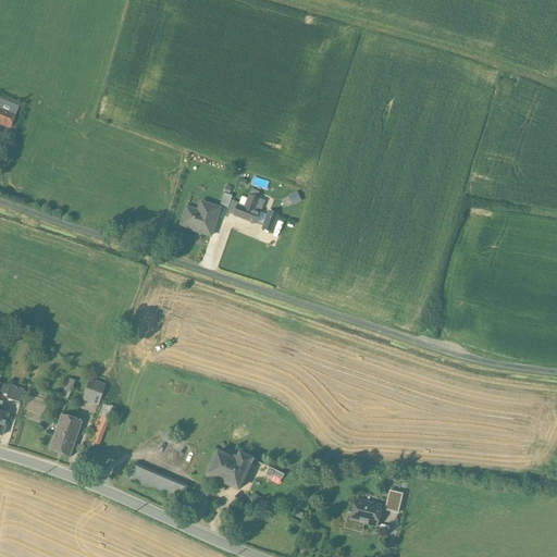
[(15,116),(0,110),(0,124),(10,128),(15,116)]
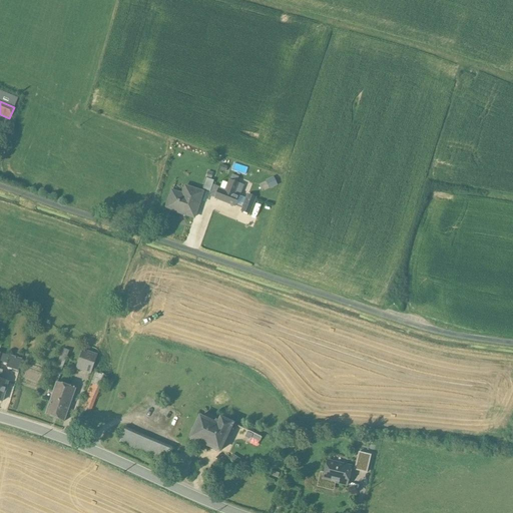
[(206,178),(202,190),(210,192),(213,185),(214,181),(206,178)]
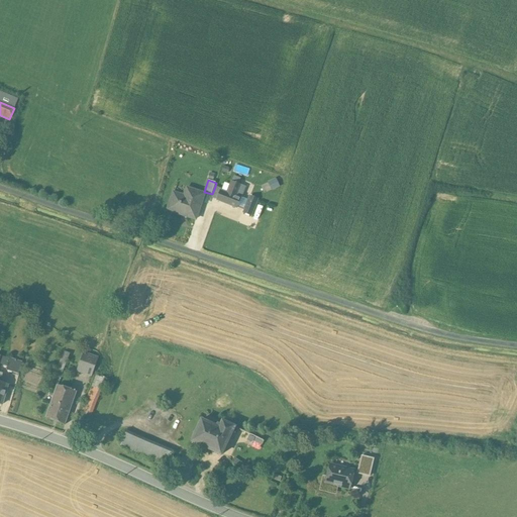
[(276,180),(269,183),(272,190),(279,187),(276,180)]
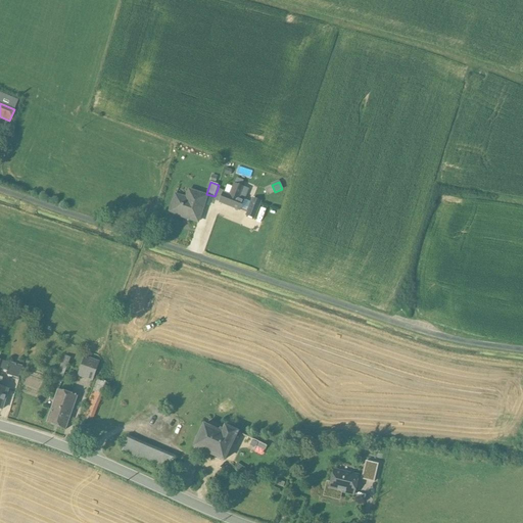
[(230,196),(223,194),(220,202),(240,210),(248,190),(235,185),(230,196)]
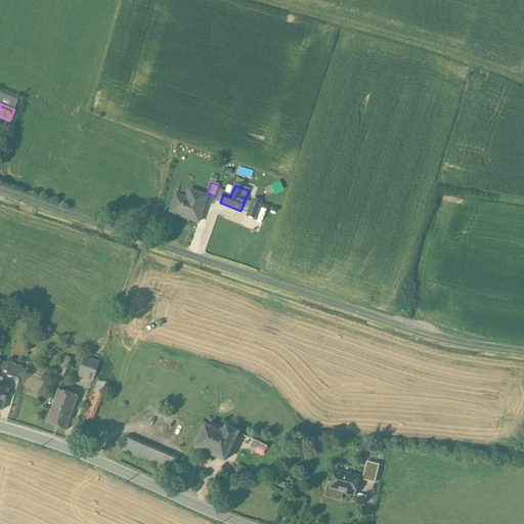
[(224,191),(218,189),(215,197),(214,201),(220,203),(223,194),(224,191)]
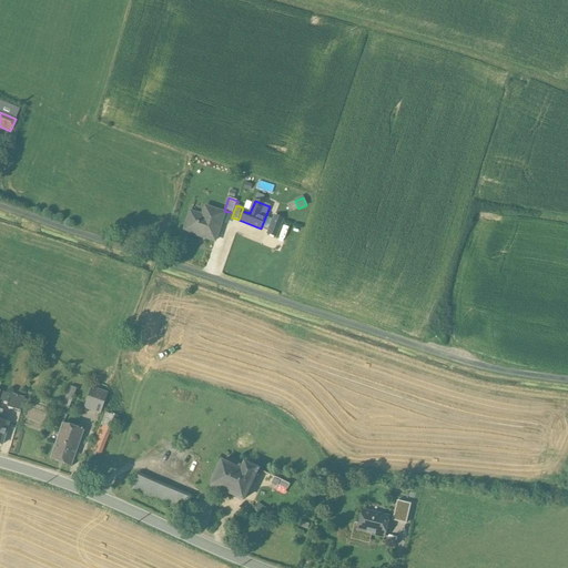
[(205,217),(191,213),(184,232),(215,242),(224,214),(209,209),(205,217)]
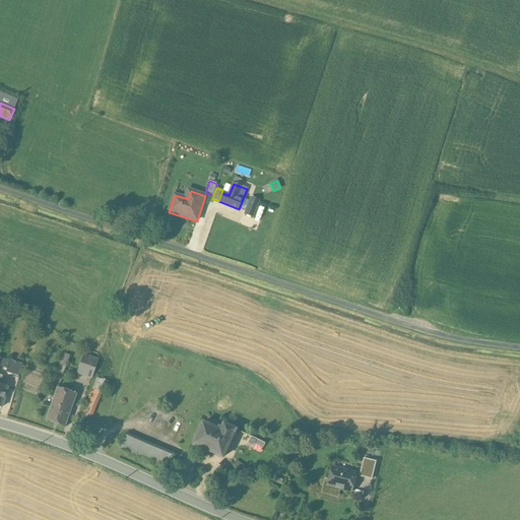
[(251,198),(245,214),(253,217),(259,201),(251,198)]
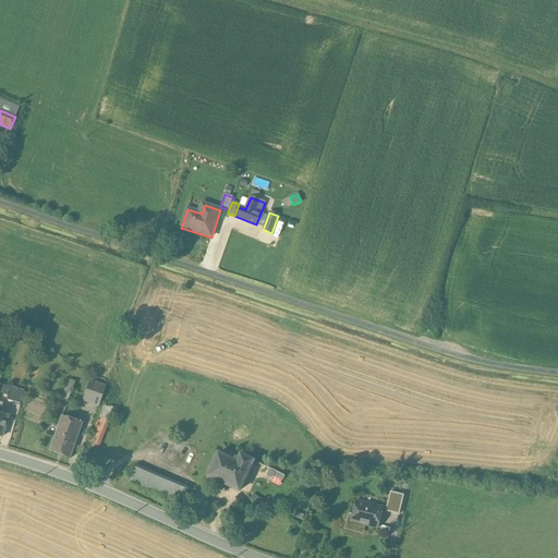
[(70,379),(61,400),(68,402),(75,381),(70,379)]
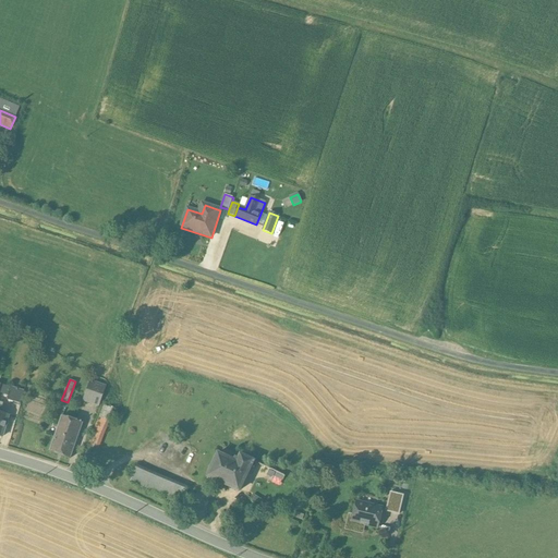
[(106,387),(91,381),(84,400),(99,405),(106,387)]
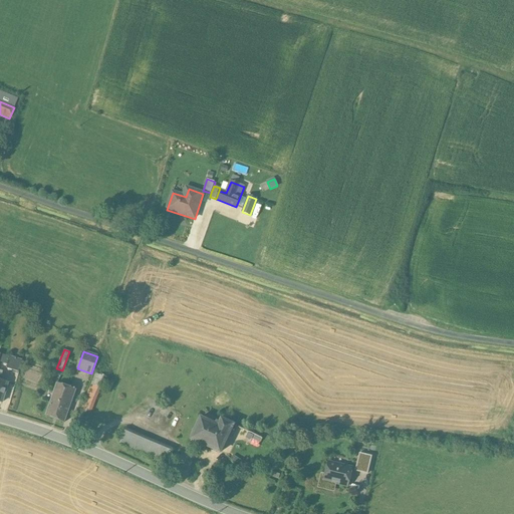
[(22,360),(10,356),(6,368),(19,371),(22,360)]
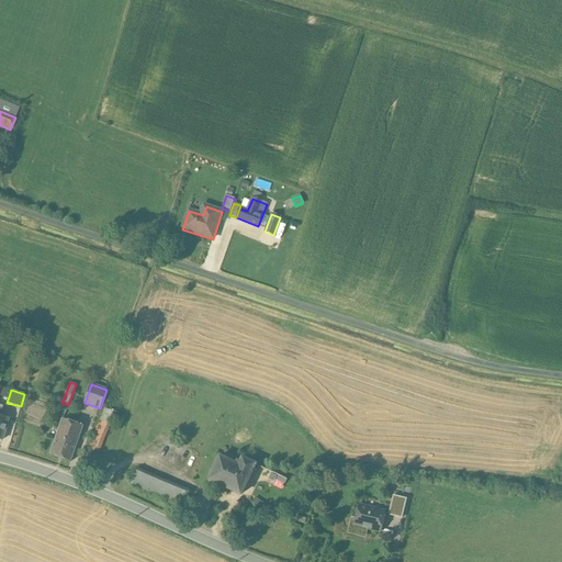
[(105,407),(97,428),(108,433),(116,412),(105,407)]
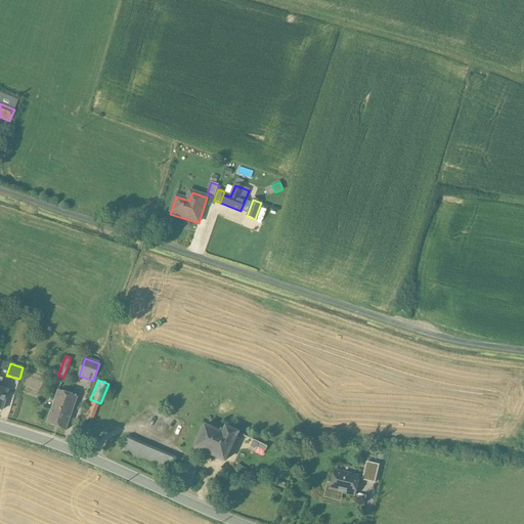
[(58,391),(46,424),(66,431),(78,397),(58,391)]
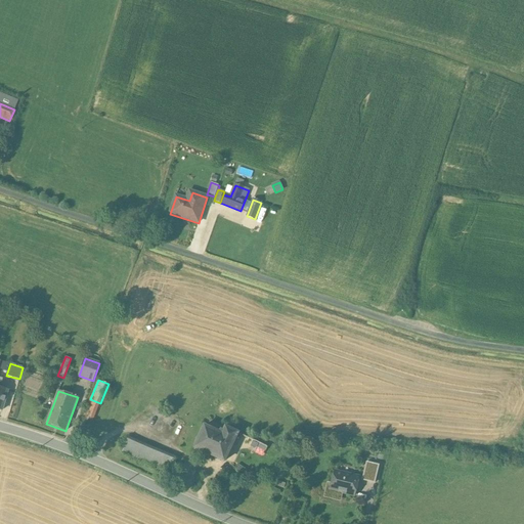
[(90,399),(83,419),(92,423),(100,403),(90,399)]
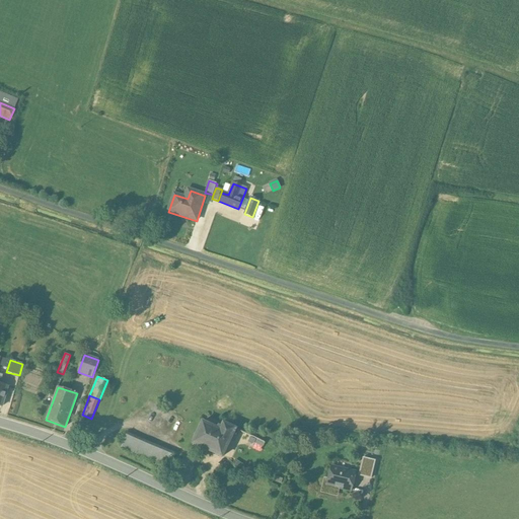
[(218,429),(202,422),(193,444),(222,457),(235,430),(223,424),(221,428),(219,427),(218,429)]
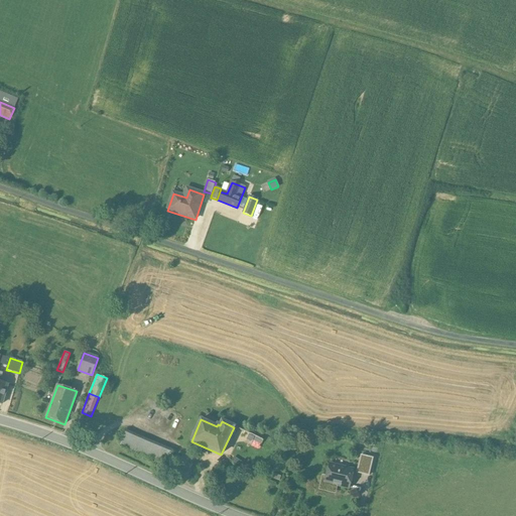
[(162,446),(126,431),(120,444),(156,460),(162,446)]
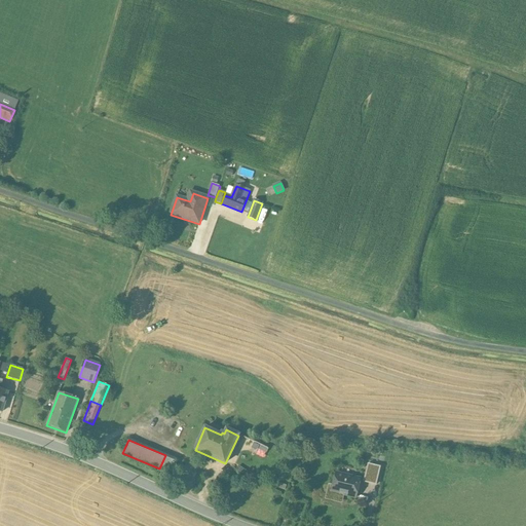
[(260,444),(257,452),(265,455),(268,448),(260,444)]
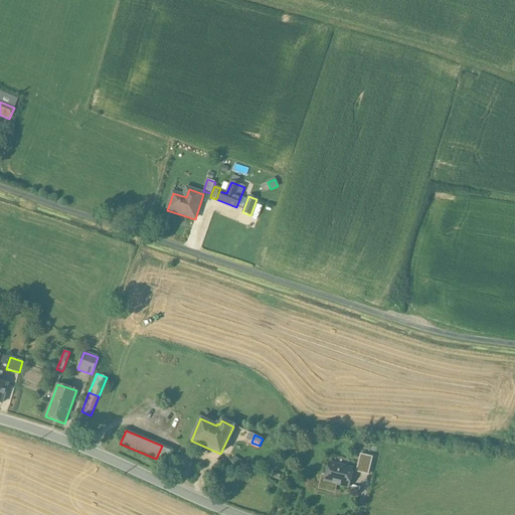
[(173,451),(162,446),(156,459),(168,464),(173,451)]
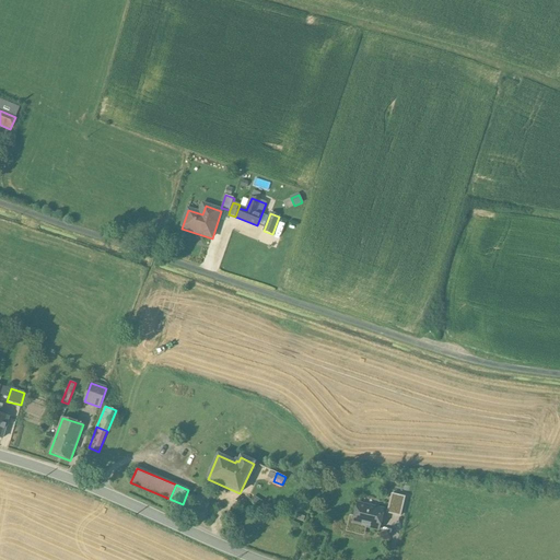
[(398,501),(391,499),(387,513),(395,514),(398,501)]
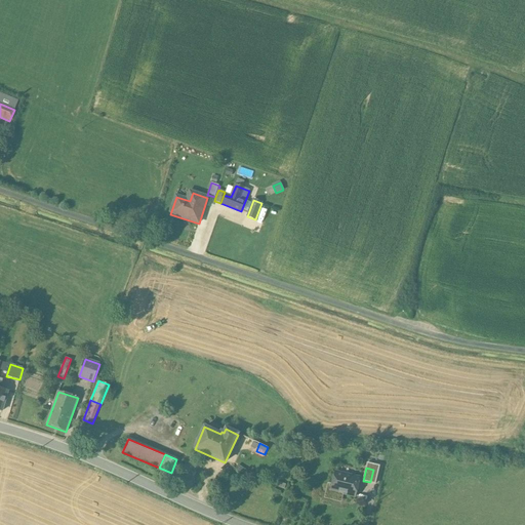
[(360,479),(335,473),(330,491),(355,497),(360,479)]
